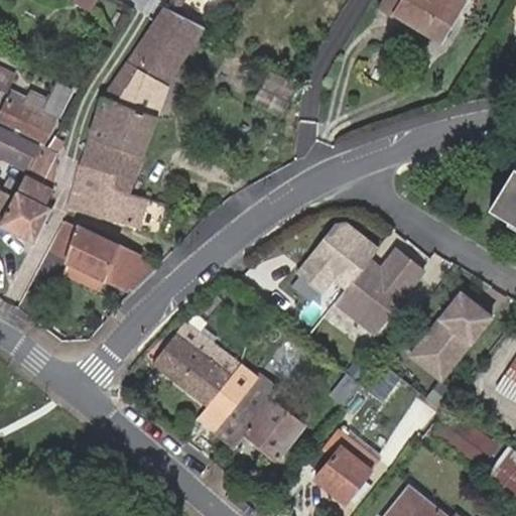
[(92,0),(68,0),(69,0),(86,11),(92,0)]
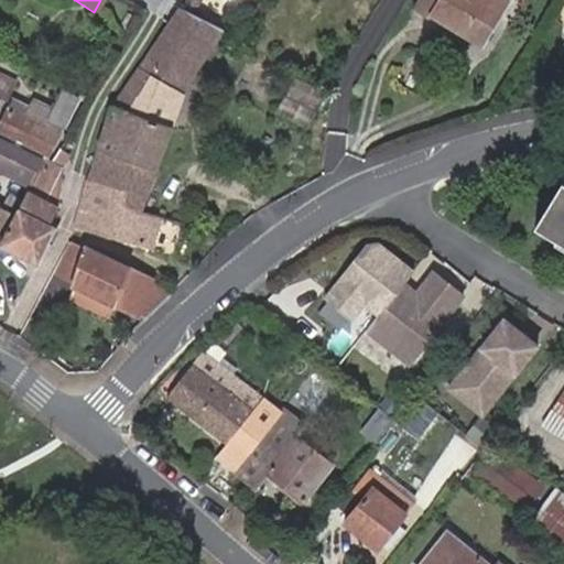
[(426,13),(429,10),(434,0),(415,0),(413,6),(426,13)]
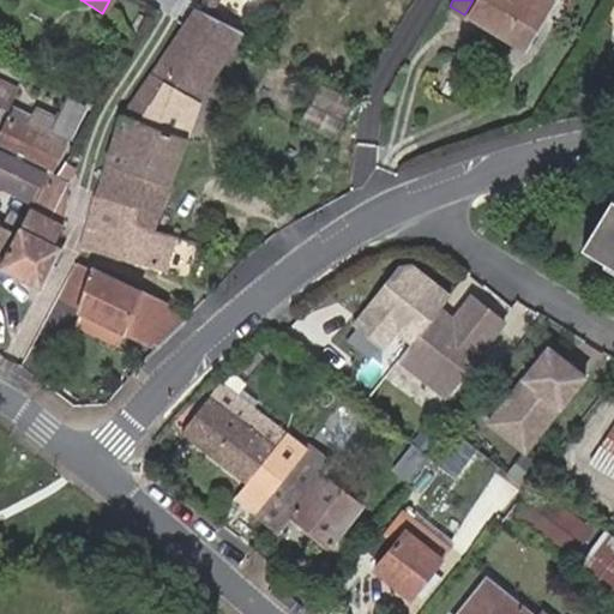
[(473,0),(467,11),(493,26),(500,17),(528,35),(548,0),(473,0)]
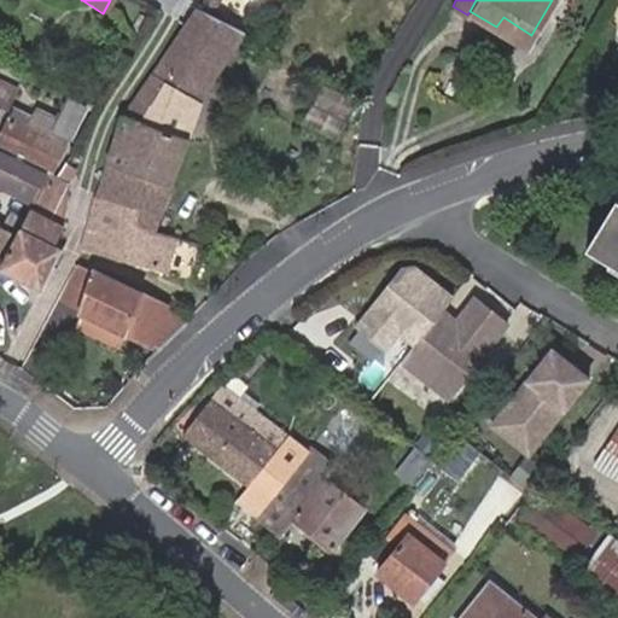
[(115,116),(95,193),(114,198),(110,213),(152,225),(158,209),(196,101),(192,99),(242,30),(192,7),(115,116)]
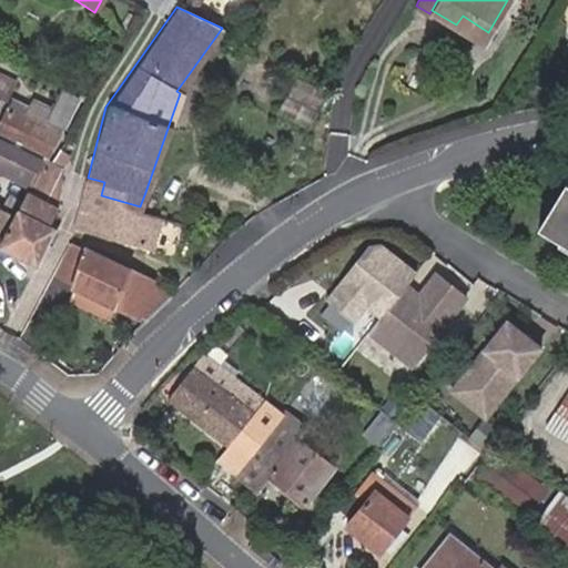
[(463,16),(456,24),(484,40),(488,32),(463,16)]
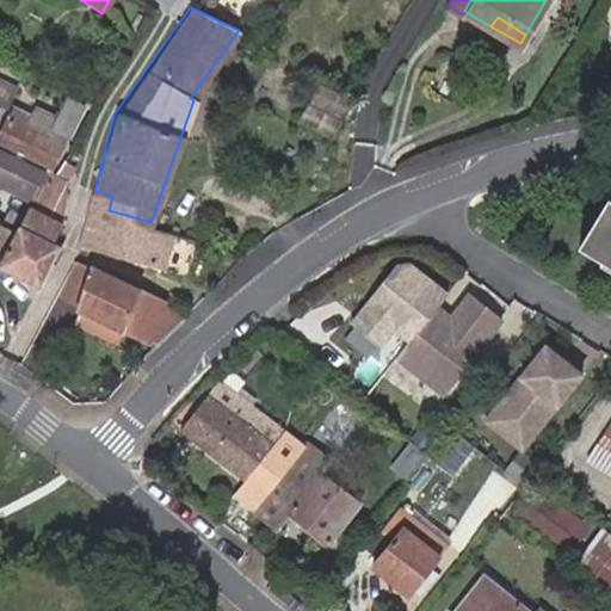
[(19,82),(0,74),(0,103),(10,107),(19,82)]
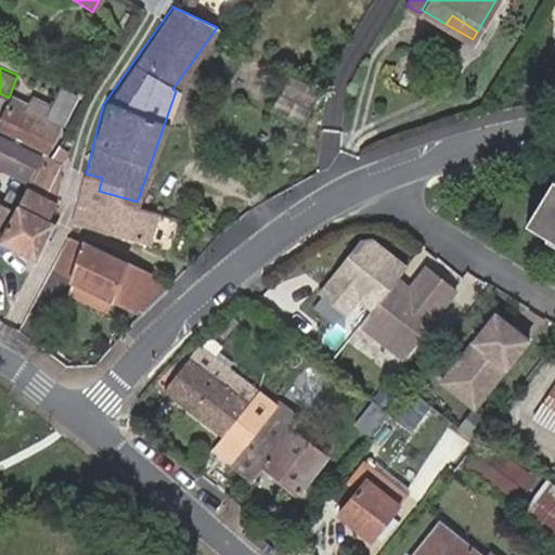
[(295,125),(313,88),(287,75),(269,111),(295,125)]
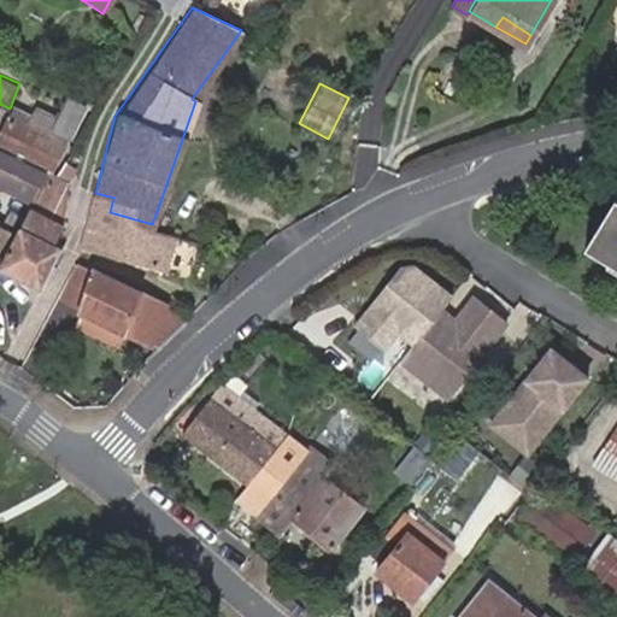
[(9,115),(0,131),(0,145),(48,171),(63,142),(51,136),(54,129),(66,135),(80,106),(63,97),(52,117),(31,107),(28,115),(24,122),(9,115)]
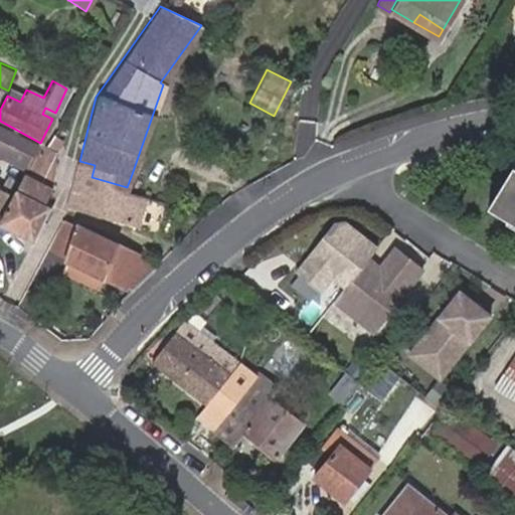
[(10,90),(7,96),(20,102),(23,96),(10,90)]
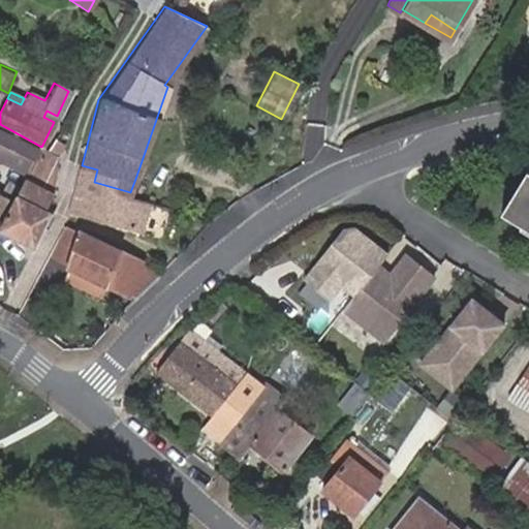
[(43,117),(54,122),(57,116),(47,111),(43,117)]
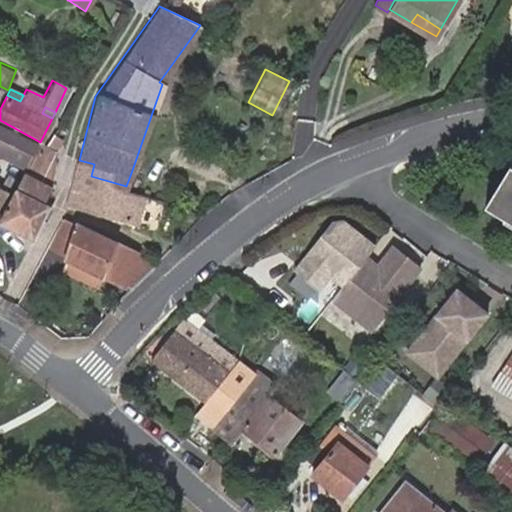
[(0,221),(24,173),(40,142),(0,120),(0,221)]
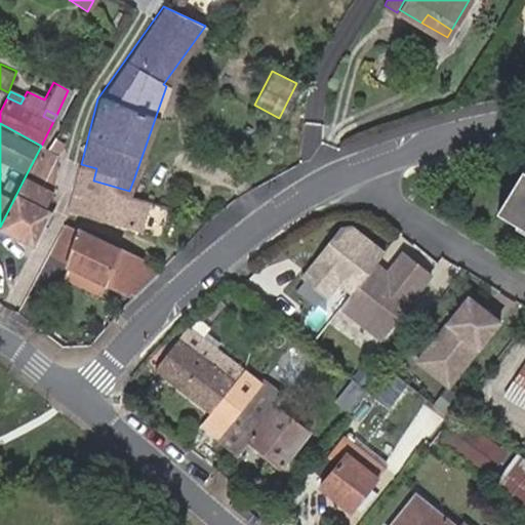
[(44,148),(55,157),(61,144),(51,137),(44,148)]
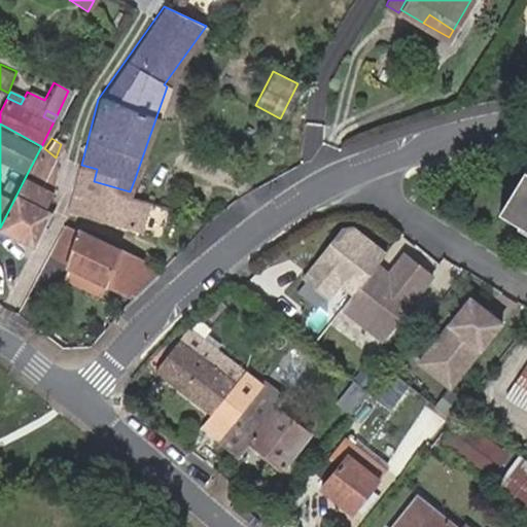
[(49,191),(56,157),(44,148),(41,146),(25,178),(49,191)]
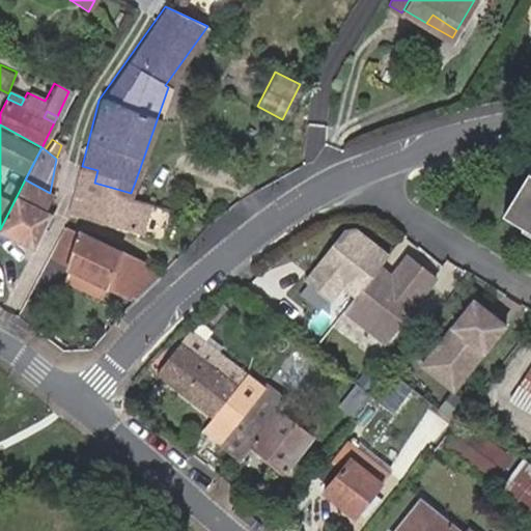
[(143,232),(152,199),(131,193),(94,183),(98,170),(82,166),(71,212),(143,232)]
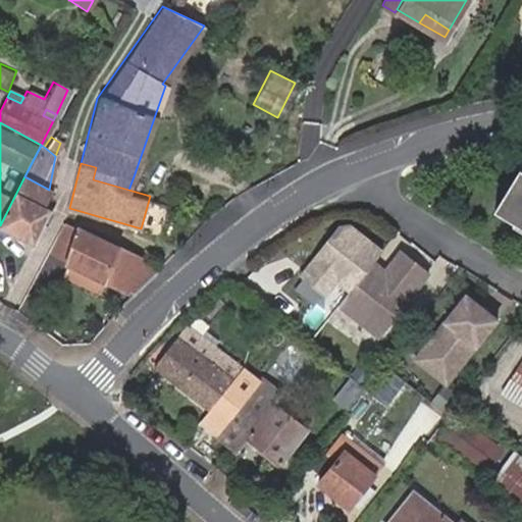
[(521,171),(520,170),(497,210),(521,225),(521,171)]
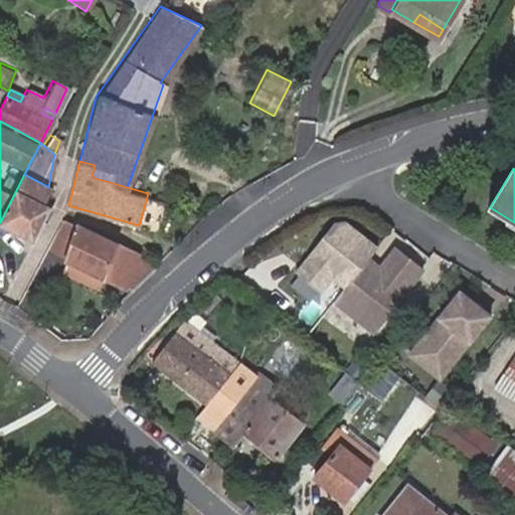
[(24,174),(0,222),(0,223),(31,239),(47,206),(43,202),(50,188),(48,187),(24,174)]
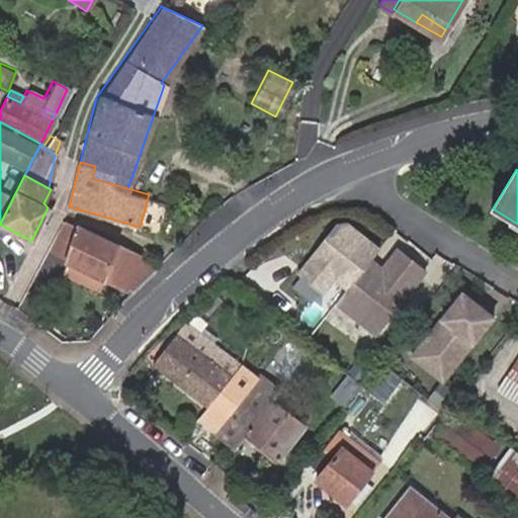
[(371,261),(380,250),(331,210),(287,264),(323,292),(334,278),(348,289),(371,261)]
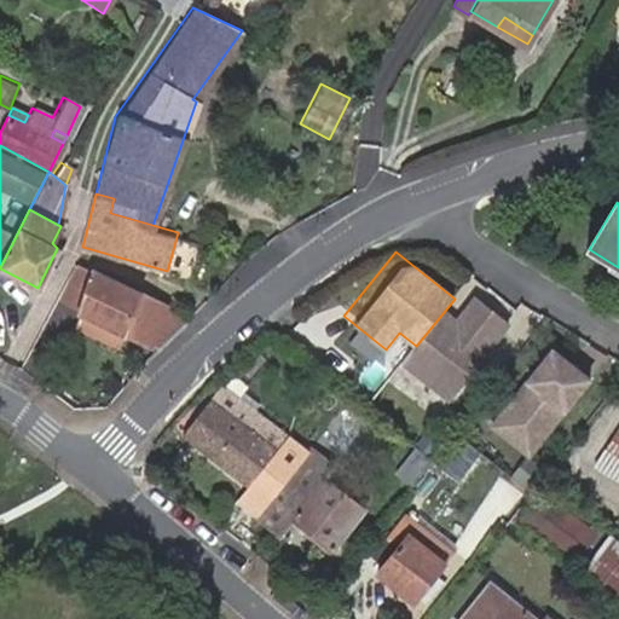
[(74,313),(92,276),(71,266),(53,304),(74,313)]
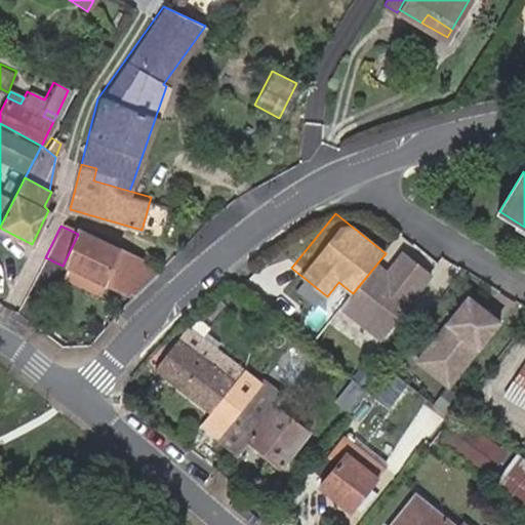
[(127,296),(150,272),(135,261),(136,260),(78,234),(63,266),(102,284),(127,296)]
